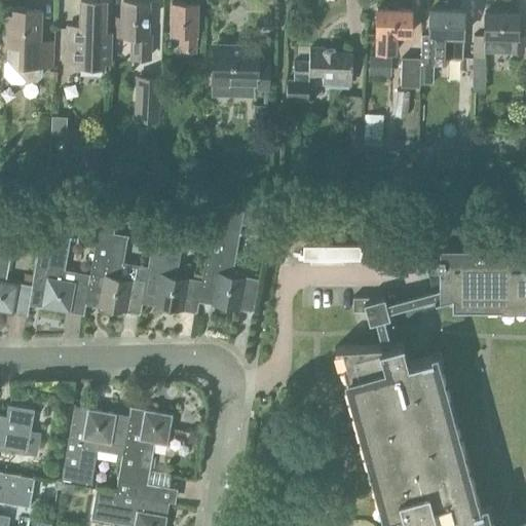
[(80,0),(80,24),(68,24),(68,62),(78,62),(77,70),(104,71),(104,64),(112,64),(113,33),(105,33),(105,0),(80,0)]
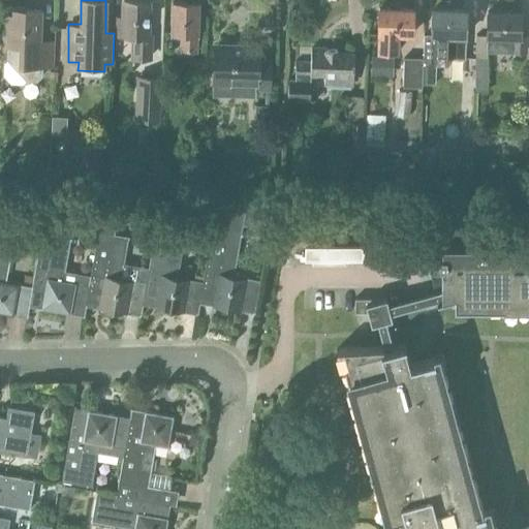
[(124,0),(123,34),(131,35),(130,58),(152,59),(153,33),(148,32),(149,1),(124,0)]
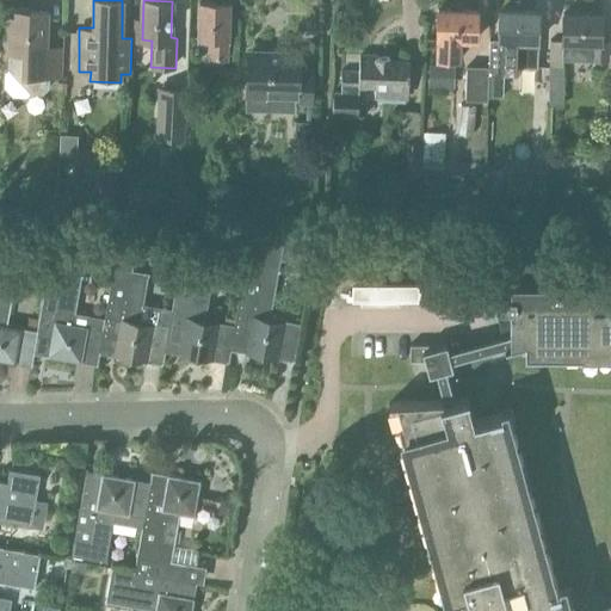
[(229,2),(199,2),(199,38),(209,38),(209,59),(228,60),(229,38),(228,38),(229,2)]
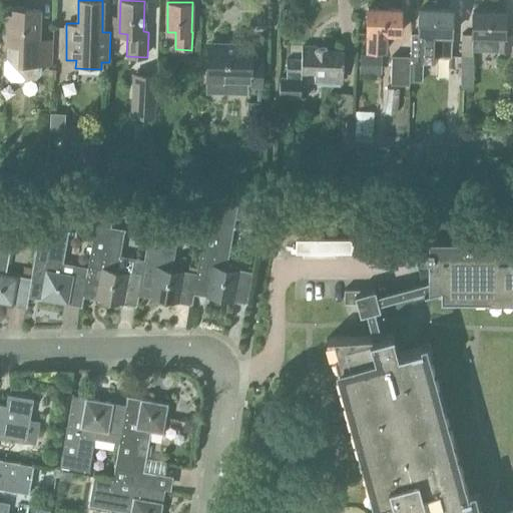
[(368,7),(367,31),(368,31),(367,48),(385,49),(386,32),(400,32),(401,8),(368,7)]
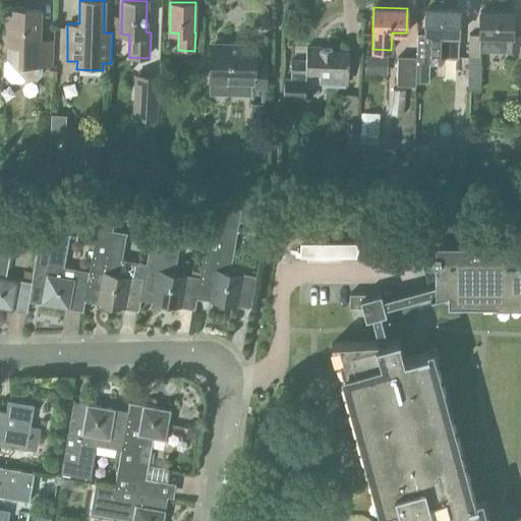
[(417,34),(417,60),(424,60),(442,60),(442,56),(456,56),(457,35),(458,35),(459,9),(425,8),(425,34),(417,34)]
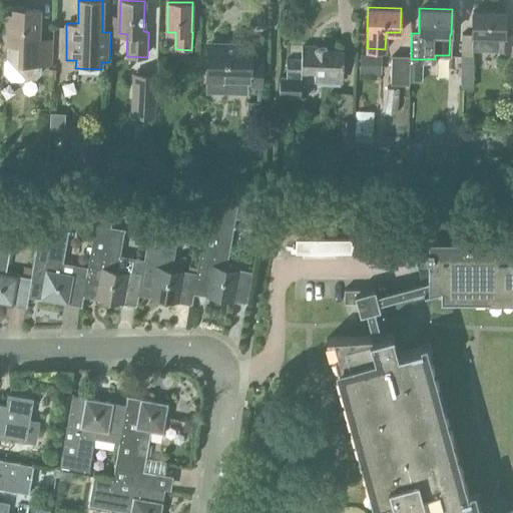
[(39,10),(9,9),(7,75),(13,82),(24,82),(27,79),(37,80),(42,75),(43,64),(52,65),(53,38),(38,37),(39,10)]
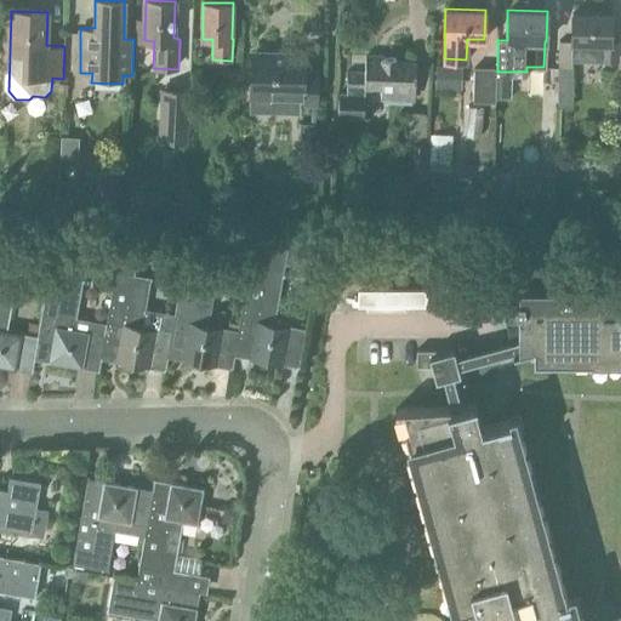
[(559,41),(558,67),(571,67),(573,60),(604,61),(604,62),(604,66),(611,66),(611,62),(619,62),(619,40),(610,41),(611,13),(573,12),(571,41),(559,41)]
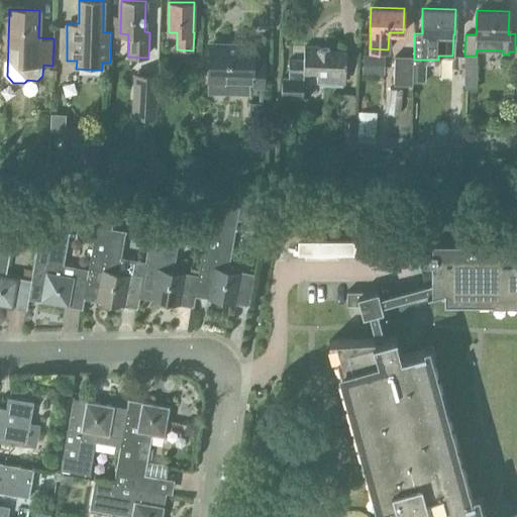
[(265,89),(266,58),(252,58),(252,44),(210,44),(209,94),(226,94),(227,80),(246,80),(246,88),(265,89)]
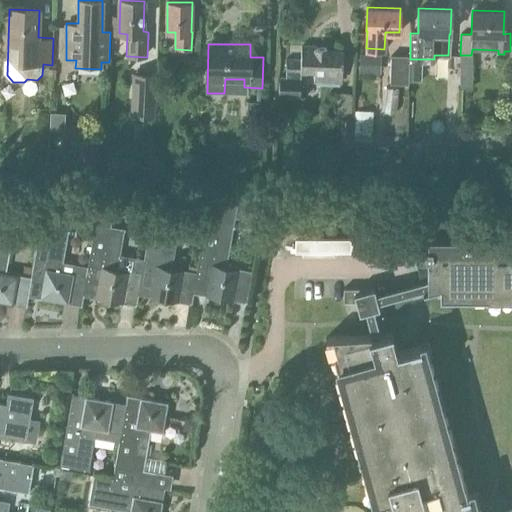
[(286,76),(279,76),(278,96),(300,97),(301,74),(316,74),(316,81),(342,82),(343,51),(328,51),(328,47),(314,46),(314,49),(306,48),(306,46),(301,46),(301,58),(287,58),(286,76)]
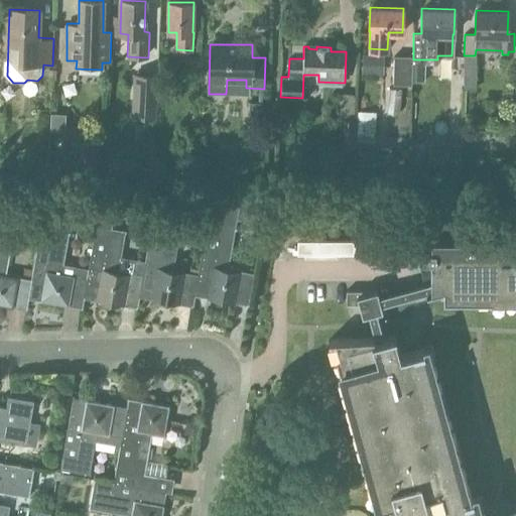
[(363,54),(362,74),(383,74),(384,54),(363,54)]
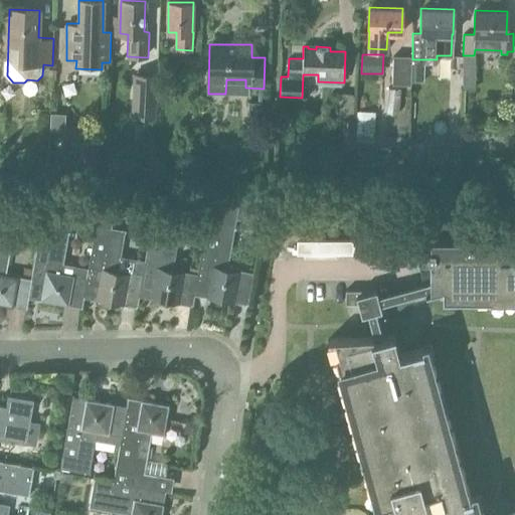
[(394,57),(391,84),(406,86),(408,58),(394,57)]
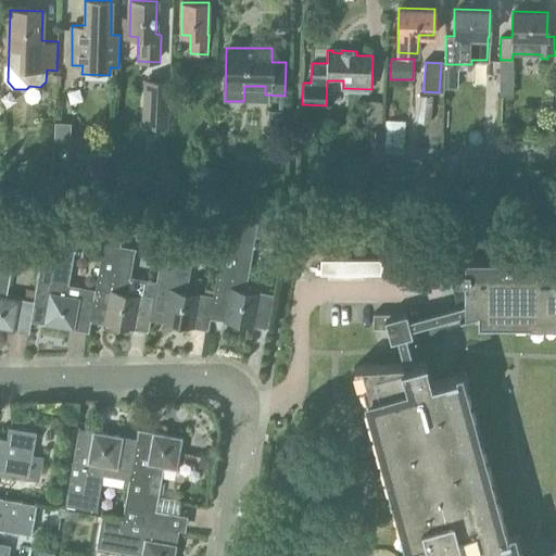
[(146,79),(144,126),(171,127),(173,80),(146,79)]
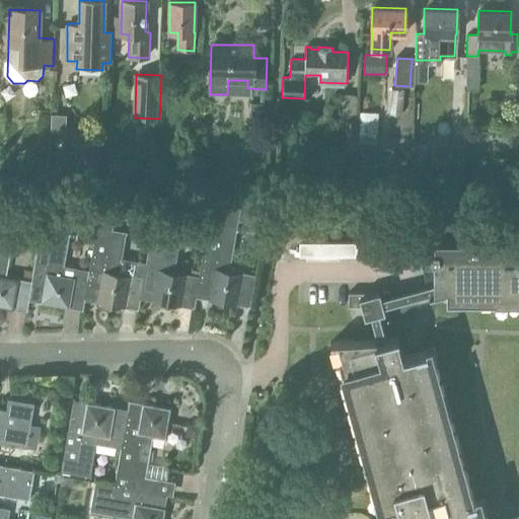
[(382,116),(396,116),(397,88),(383,88),(382,116)]
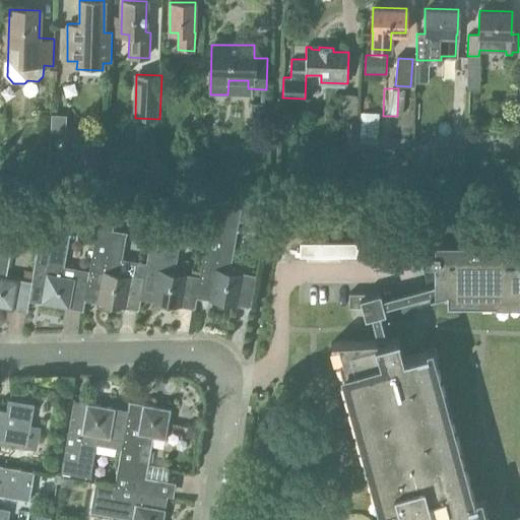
[(344,93),(343,150),(361,150),(362,93),(344,93)]
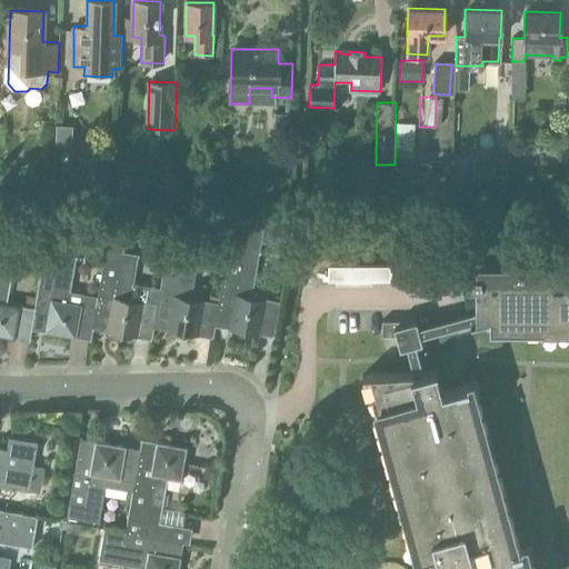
[(275,113),(275,125),(289,126),(289,113),(275,113)]
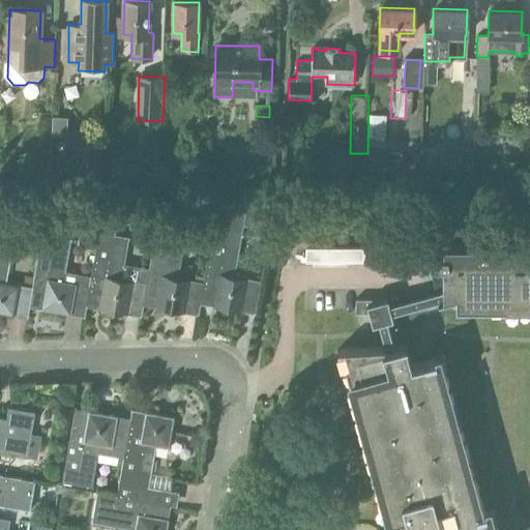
[(52,116),(52,135),(66,136),(67,117),(52,116)]
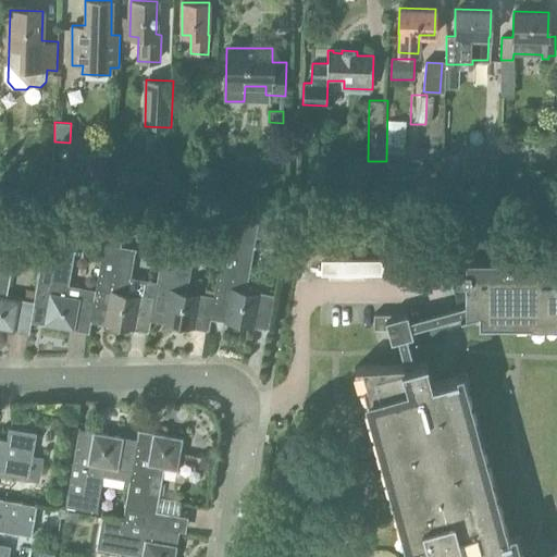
[(87,183),(87,197),(109,197),(109,183),(109,155),(87,155),(87,175),(87,183)]
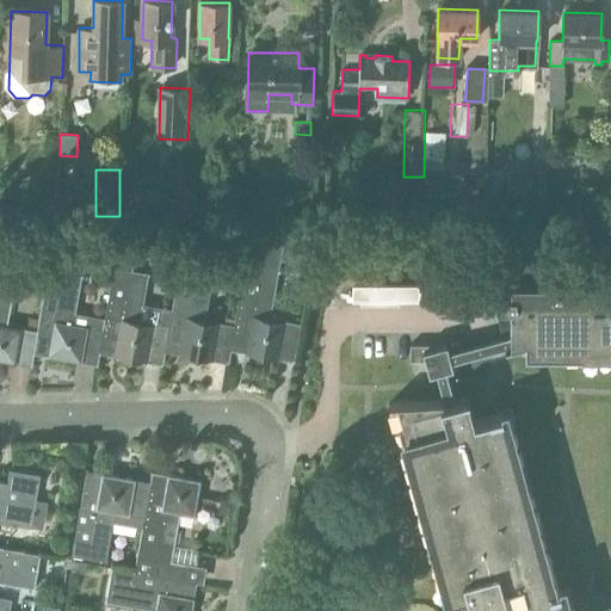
[(19,213),(39,215),(41,193),(20,192),(19,213)]
